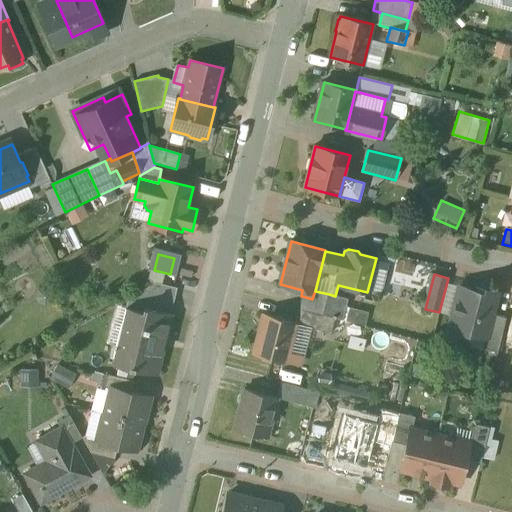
[(178,288),(156,283),(129,298),(126,308),(143,312),(144,307),(171,314),(178,288)]
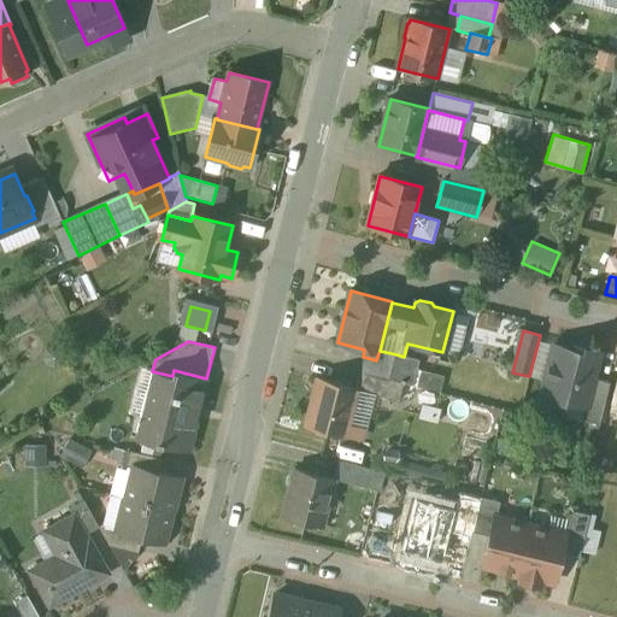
[(554,346),(540,342),(532,375),(546,378),(554,346)]
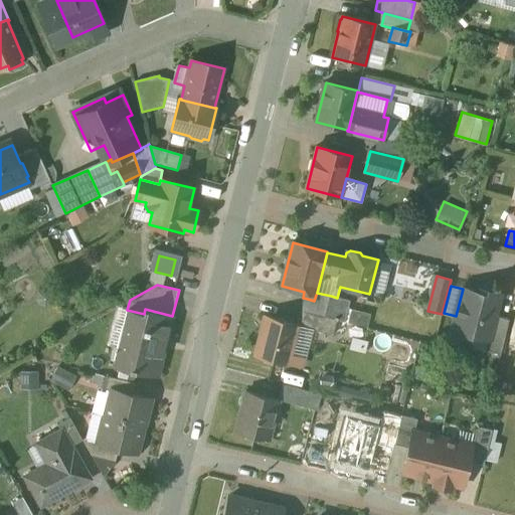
[(479,293),(463,289),(456,316),(452,330),(490,339),(491,340),(497,316),(496,316),(501,295),(480,289),(479,293)]
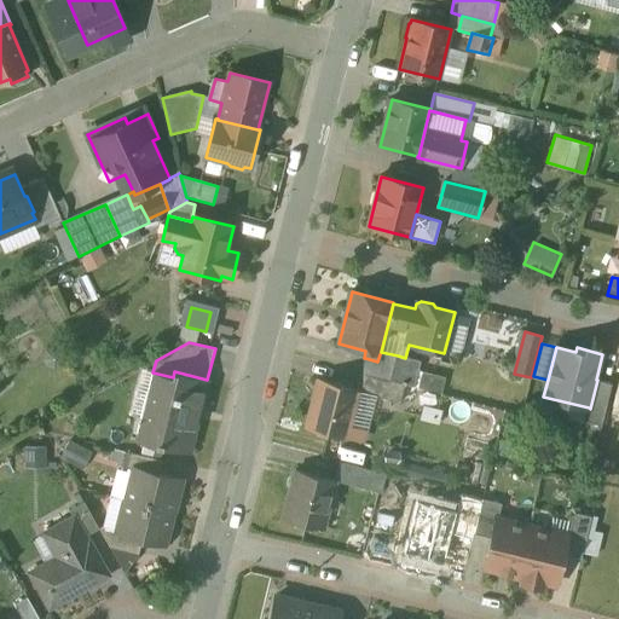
[(398,356),(381,352),(380,354),(377,362),(365,358),(364,358),(360,374),(391,382),(398,356)]
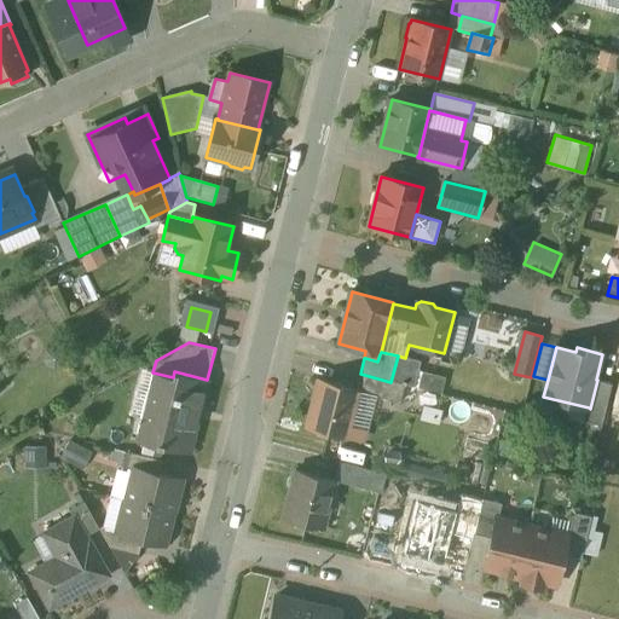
[(405,358),(398,356),(391,382),(405,386),(414,387),(420,362),(405,358)]
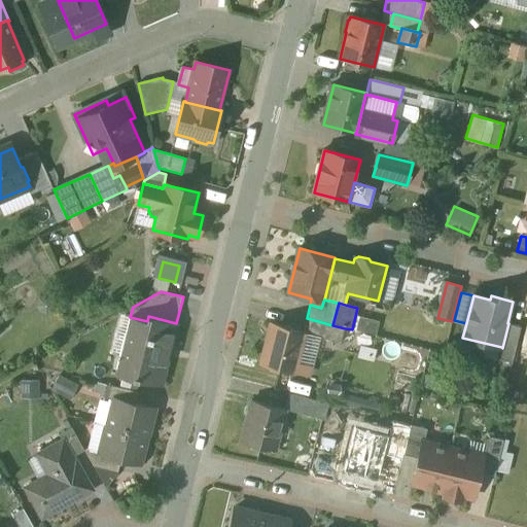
[(147,321),(130,317),(115,374),(162,386),(168,363),(166,363),(176,323),(148,316),(147,321)]
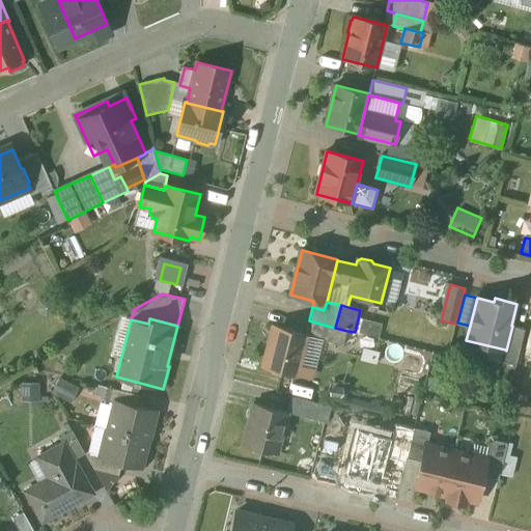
[(335,328),(309,320),(306,335),(305,336),(343,346),(347,331),(335,328)]
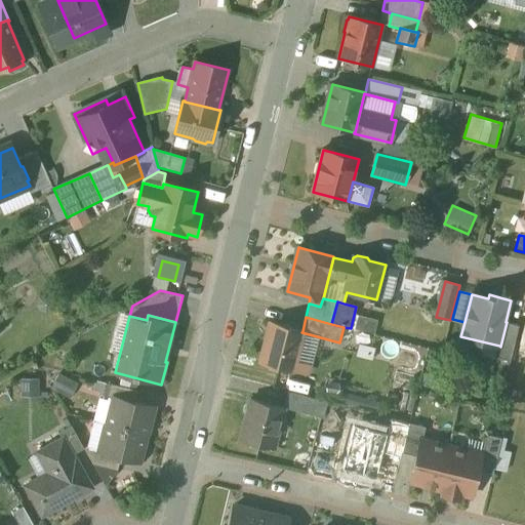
[(377,322),(358,317),(355,329),(374,334),(377,322)]
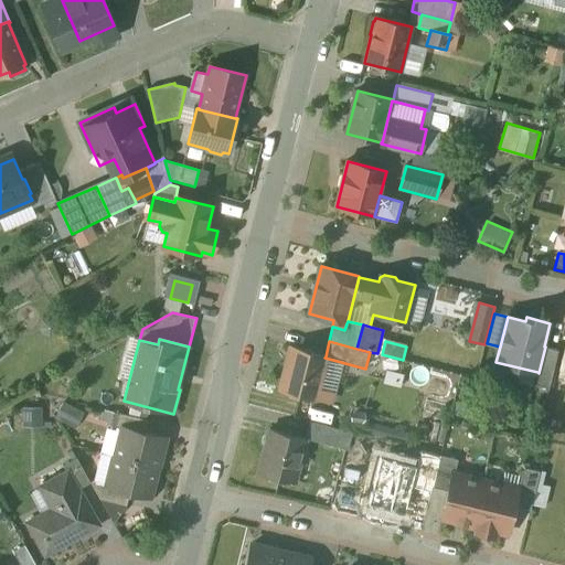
[(561,351),(545,347),(539,373),(537,372),(534,385),(551,390),(561,351)]
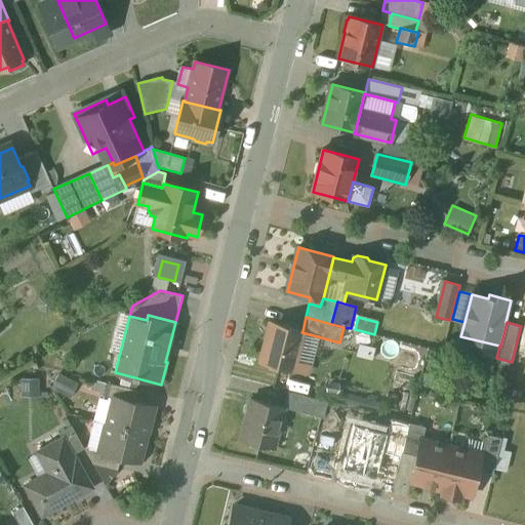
[(303,331),(271,323),(260,362),(292,370),(301,332),(303,331)]
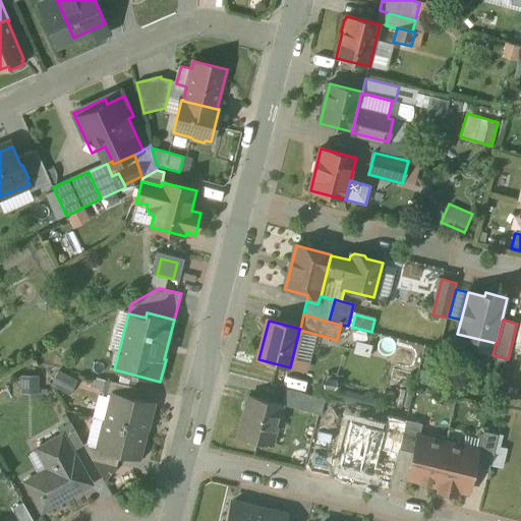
[(136,388),(111,382),(108,395),(113,396),(133,400),(136,388)]
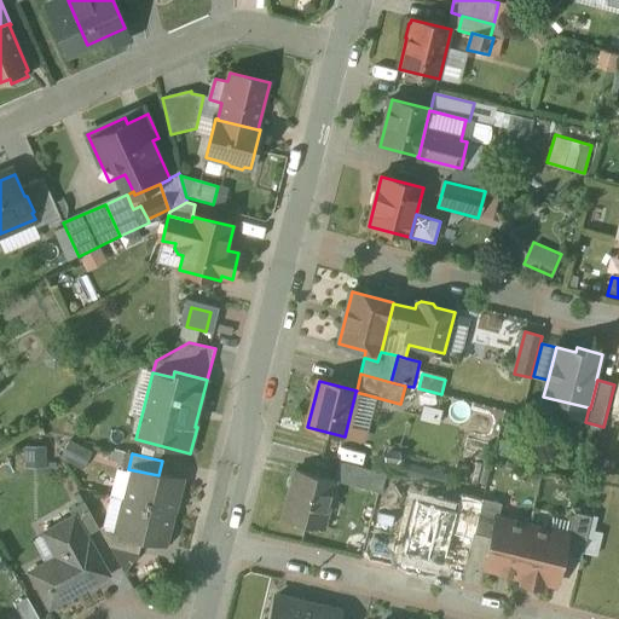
[(386,474),(340,462),(335,481),(381,493),(386,474)]
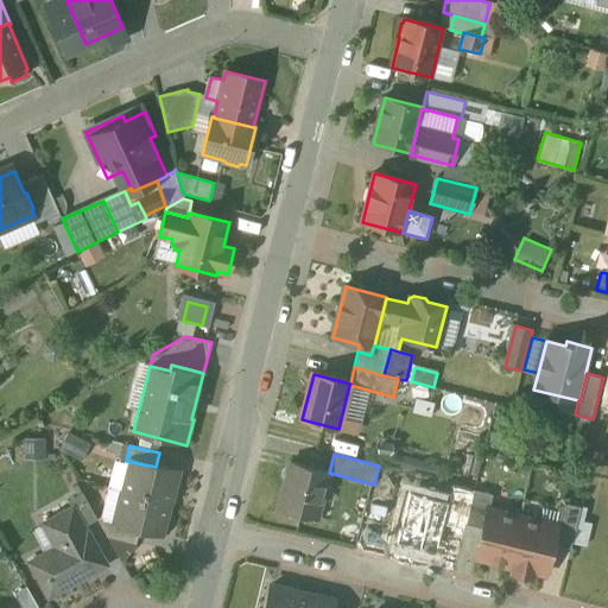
[(156,467),(132,462),(125,492),(171,504),(178,473),(156,467)]
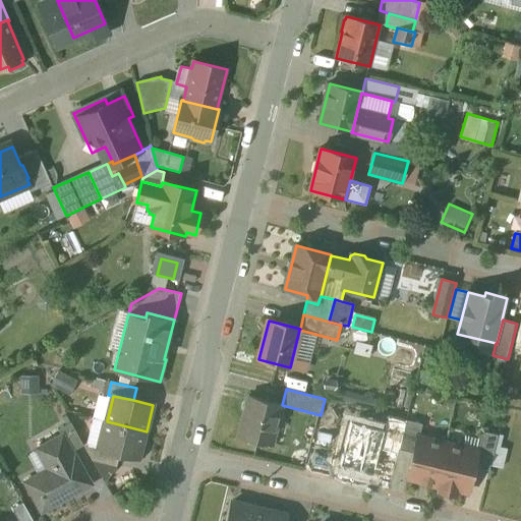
[(282,405),(249,397),(239,438),(272,446),(282,405)]
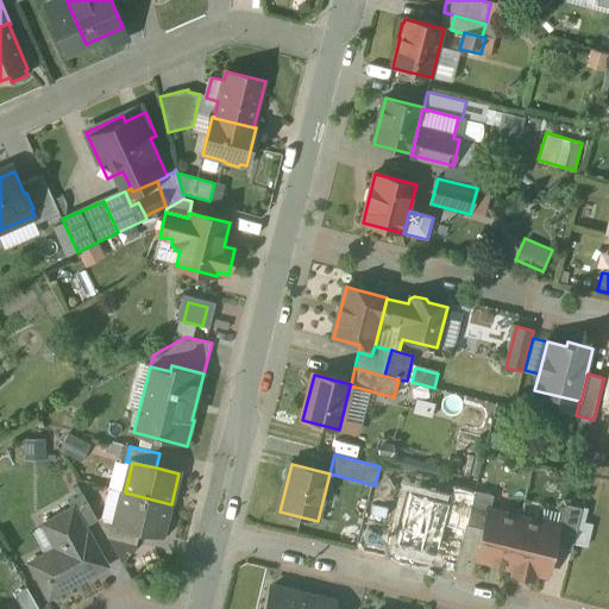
[(476,491),(466,526),(483,529),(488,510),(490,510),(494,495),(476,491)]
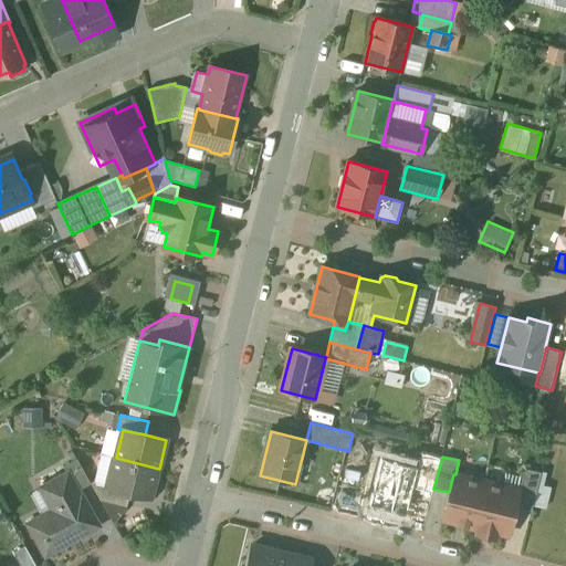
[(116,458),(114,458),(107,485),(107,486),(130,493),(150,498),(157,469),(159,470),(159,469),(116,458)]
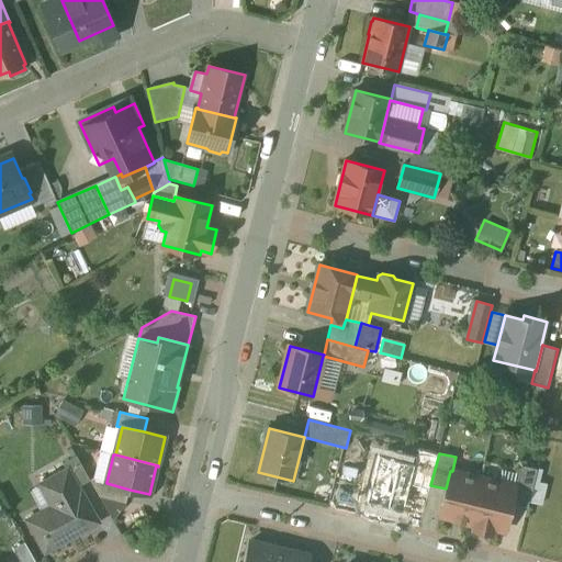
[(89,478),(76,456),(63,463),(66,470),(67,470),(78,487),(90,481),(89,478)]
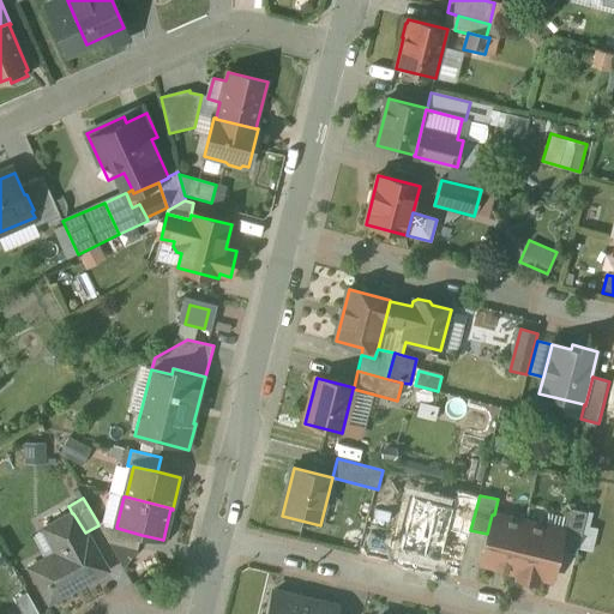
[(494,515),(492,515),(487,534),(480,564),(504,569),(503,571),(512,573),(529,507),(528,507),(524,522),(494,515)]
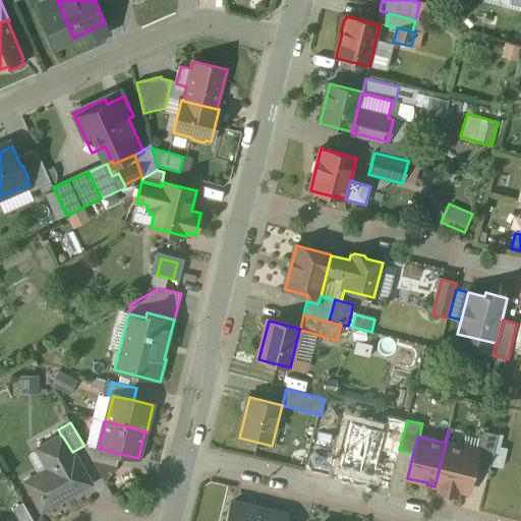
[(463,448),(446,444),(449,430),(435,486),(440,487),(439,490),(455,495),(456,489),(467,493),(473,467),(476,455),(474,455),(466,452),(463,448)]
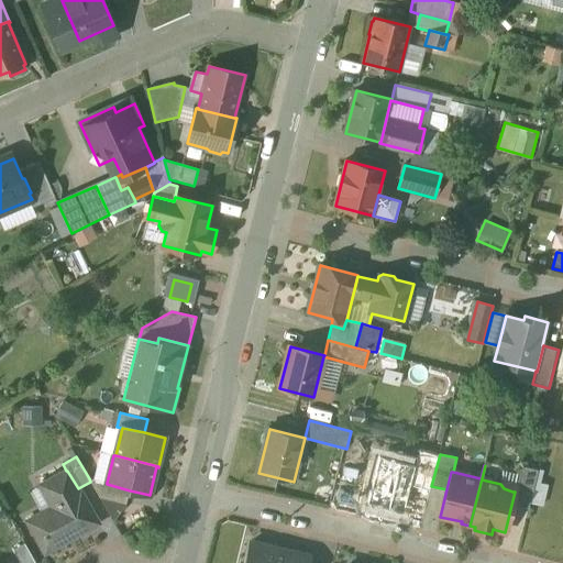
[(525,466),(518,471),(512,492),(515,492),(511,505),(528,508),(538,470),(525,466)]
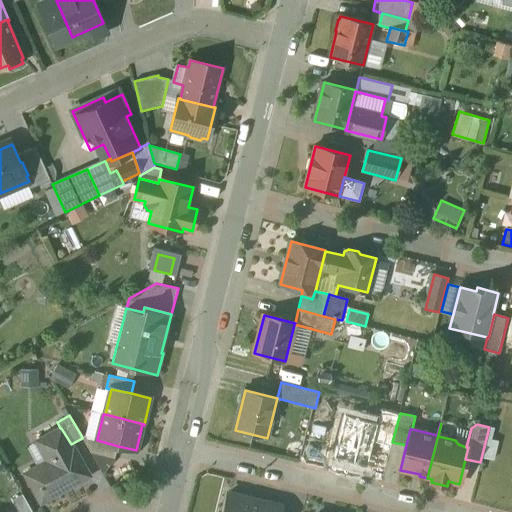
[(71,444),(61,428),(60,428),(37,441),(48,461),(25,474),(41,503),(89,476),(73,447),(73,448),(71,444)]
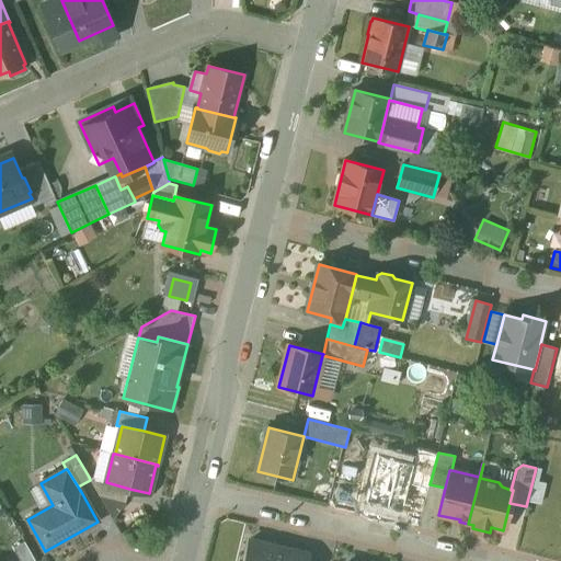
[(129,489),(106,482),(106,481),(89,477),(90,480),(99,496),(126,503),(129,489)]
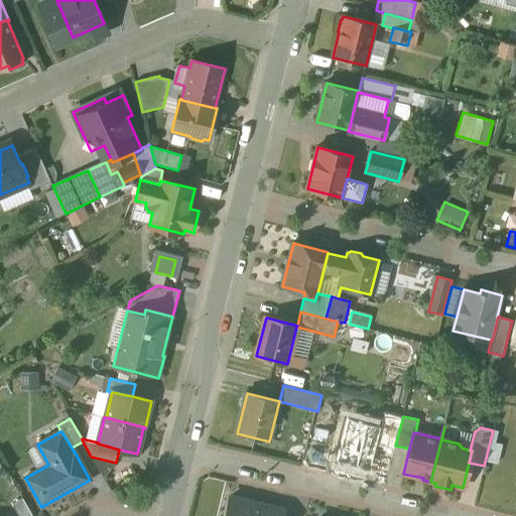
[(280,515),(282,510),(230,498),(226,515),(280,515)]
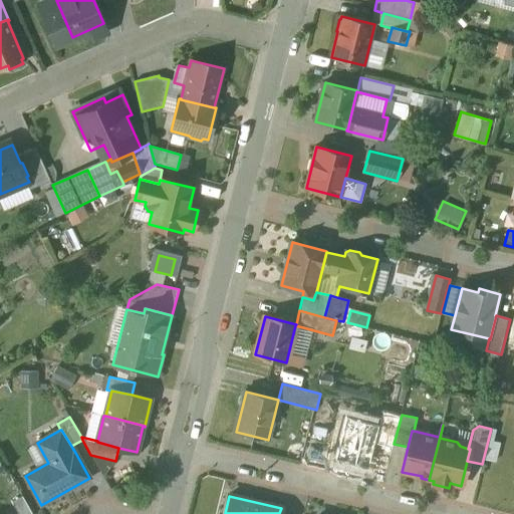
[(29,513),(21,497),(8,504),(12,513),(29,513)]
